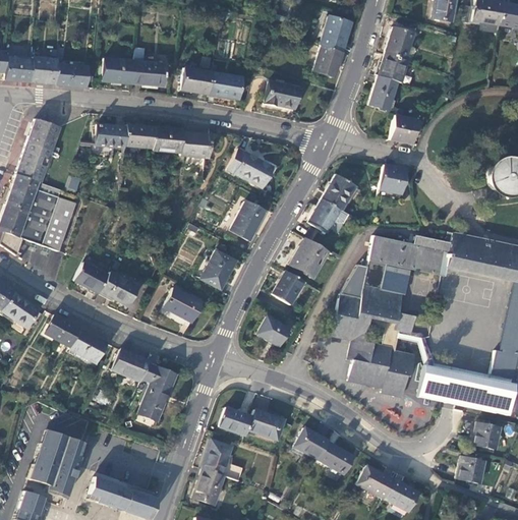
[(454,20),(457,0),(438,0),(437,7),(434,7),(433,17),(454,20)]
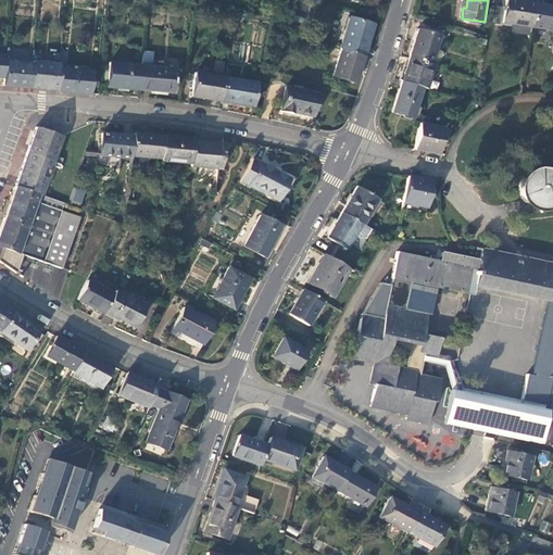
[(527,28),(533,28),(533,25),(538,1),(529,0),(507,0),(504,21),(527,25),(527,28)]
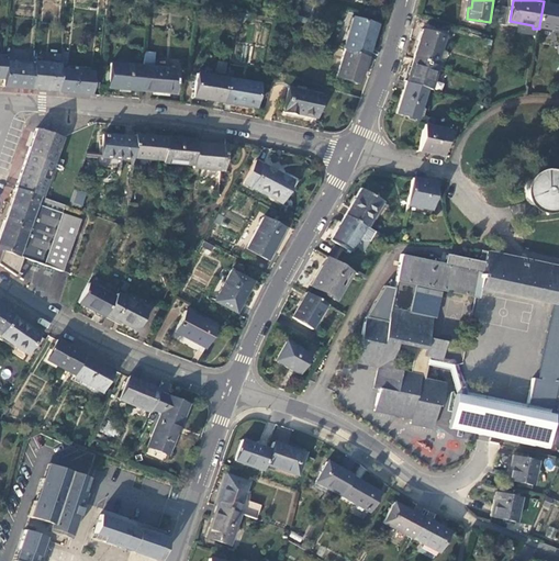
[(558,3),(544,1),(539,25),(558,29),(558,3)]
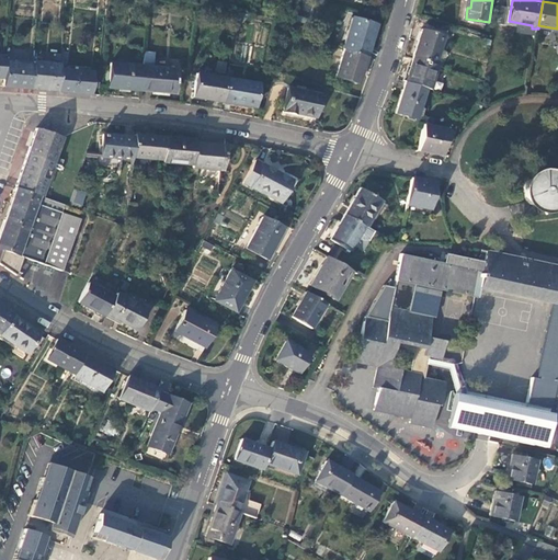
[(348,49),(369,56),(379,24),(356,16),(345,48),(348,49)]
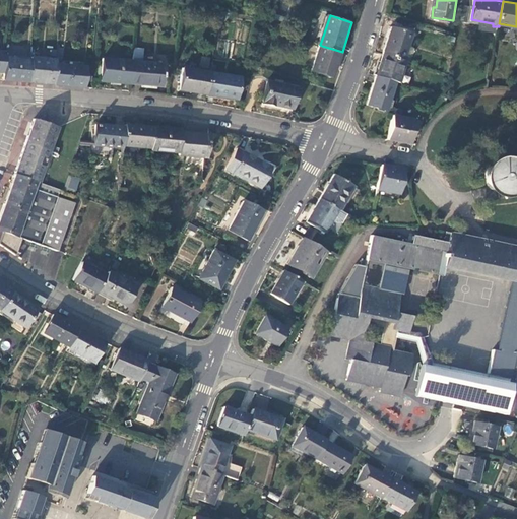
[(393,26),(385,53),(406,60),(413,34),(393,26)]
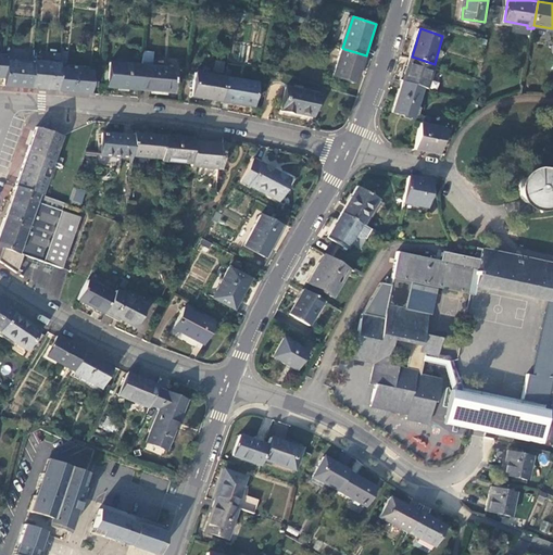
[(357,83),(366,55),(344,49),(337,75),(357,83)]
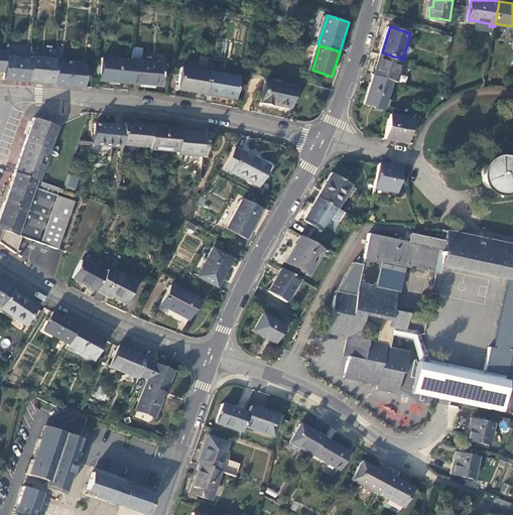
[(0,71),(6,72),(8,55),(8,50),(0,49),(0,71)]
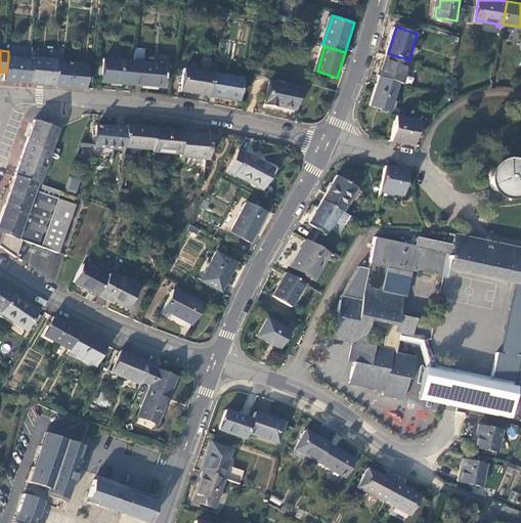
[(388,53),(382,76),(400,82),(404,83),(411,60),(409,60),(388,53)]
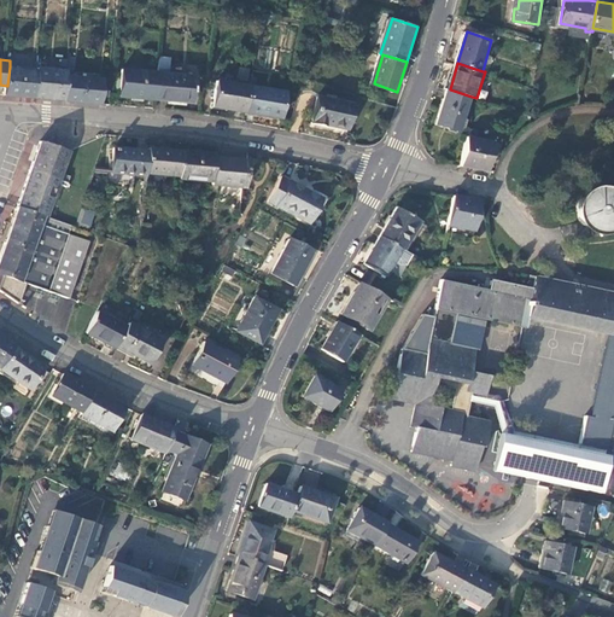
[(7,94),(36,97),(39,70),(10,67),(7,86),(7,94)]
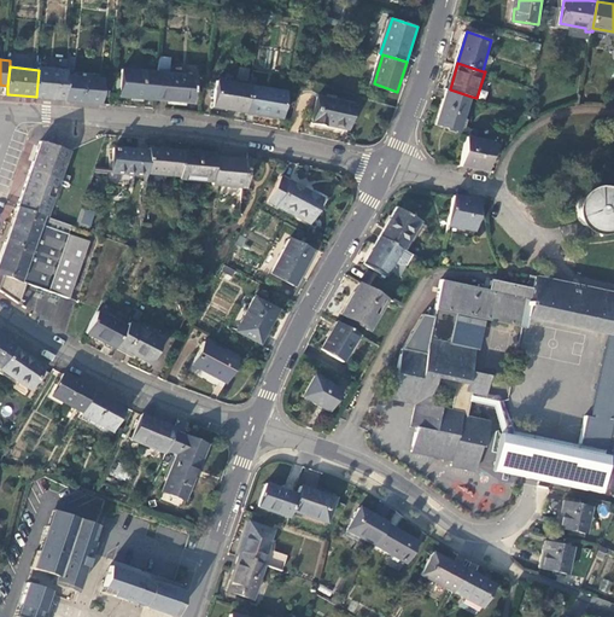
[(66,100),(69,75),(70,69),(39,67),(39,70),(36,97),(66,100)]
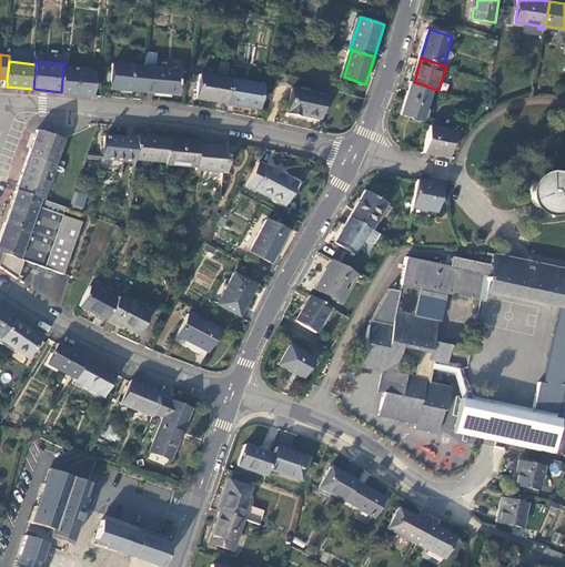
[(230,73),(232,62),(223,61),(221,72),(230,73)]
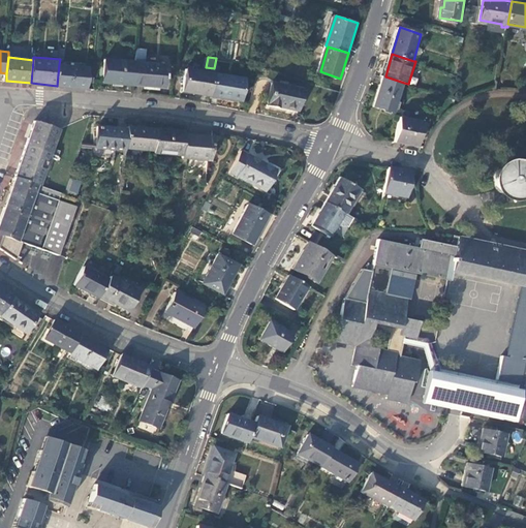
[(135,85),(137,61),(106,59),(104,82),(135,85)]
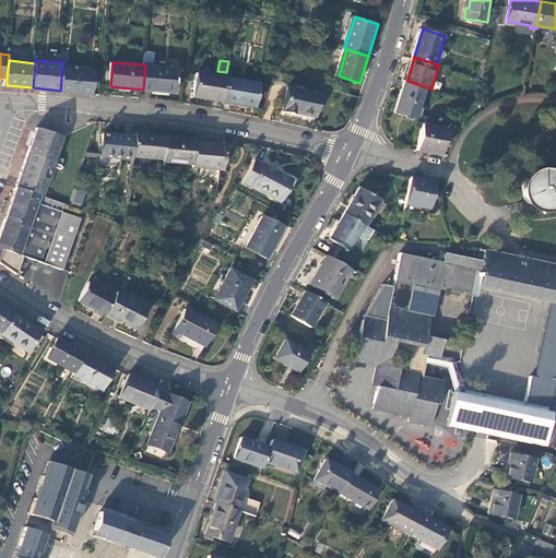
[(178,68),(145,64),(143,90),(176,93),(178,68)]
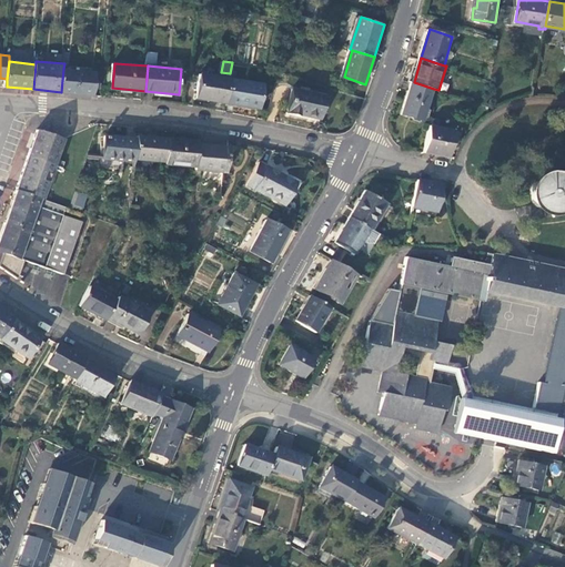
[(61,92),(94,95),(97,72),(63,69),(61,92)]
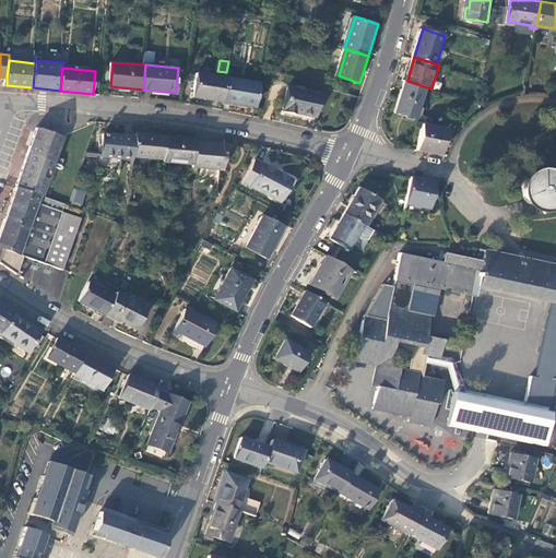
[(208,98),(224,101),(228,78),(199,72),(196,93),(208,94),(208,98)]
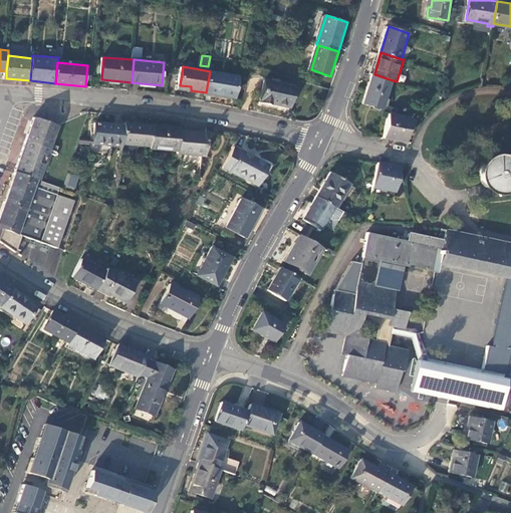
[(210,71),(206,92),(236,97),(240,76),(210,71)]
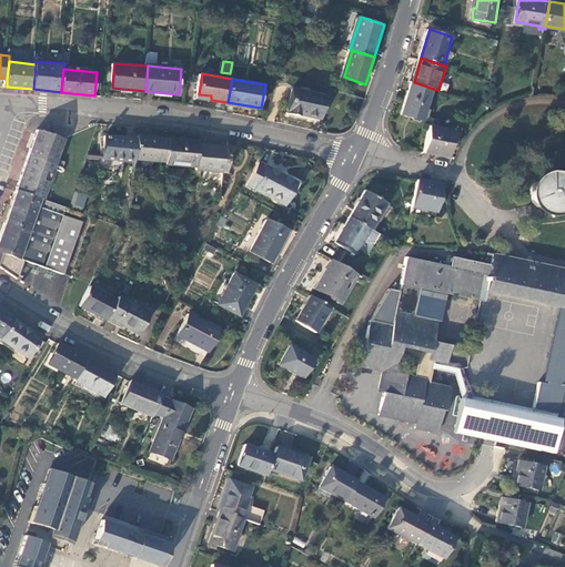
[(434,89),(414,82),(404,114),(424,121),(434,89)]
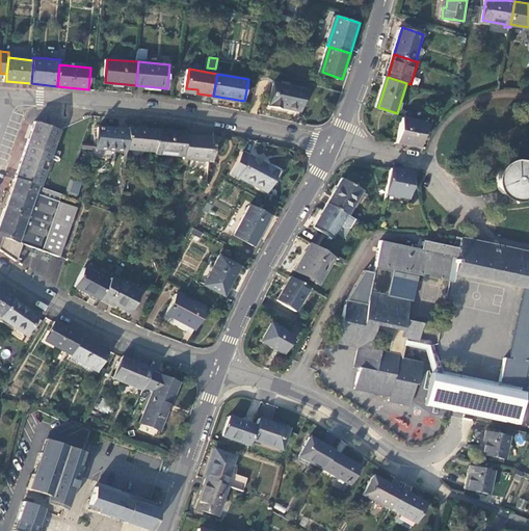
[(307,89),(275,83),(271,105),(284,109),(284,107),(301,110),(307,89)]
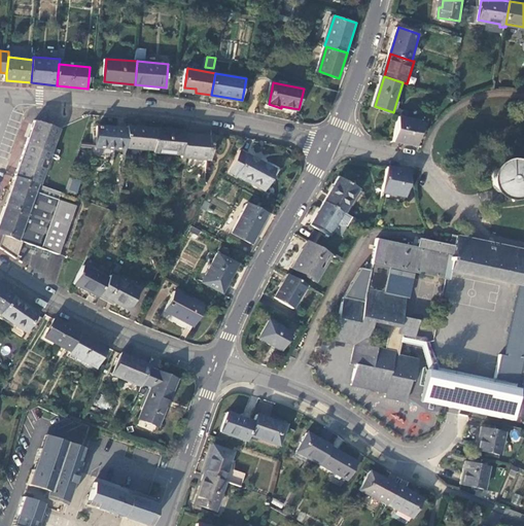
[(395,141),(418,145),(418,142),(421,127),(423,120),(400,116),(395,141)]
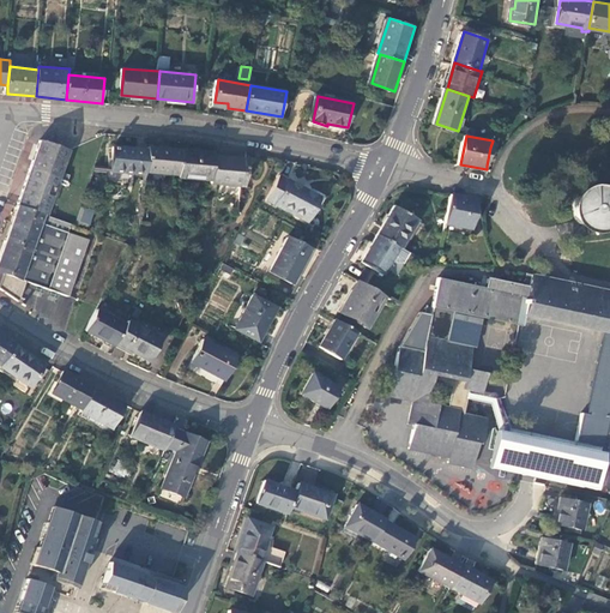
[(42,140),(32,168),(60,179),(70,181),(72,175),(62,172),(71,150),(42,140)]
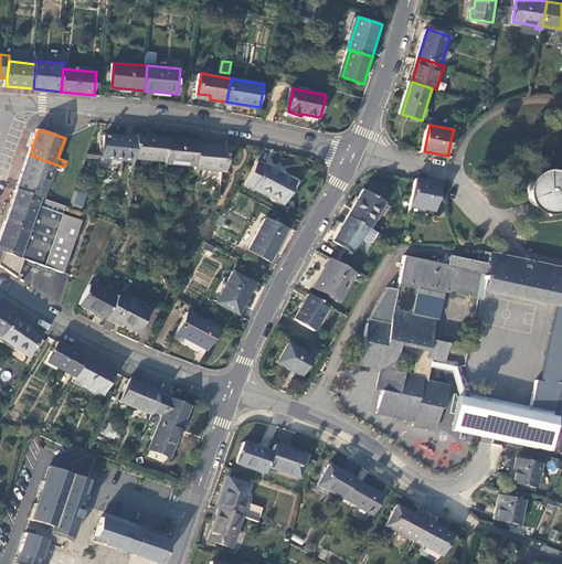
[(103,158),(136,161),(136,158),(138,138),(105,135),(103,158)]
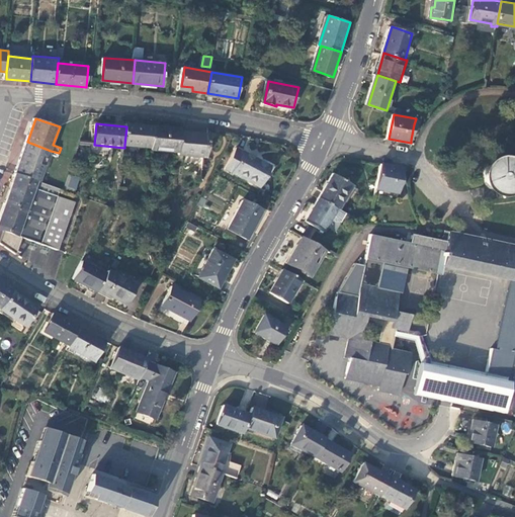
[(155,127),(126,124),(126,126),(124,145),(153,147),(155,127)]
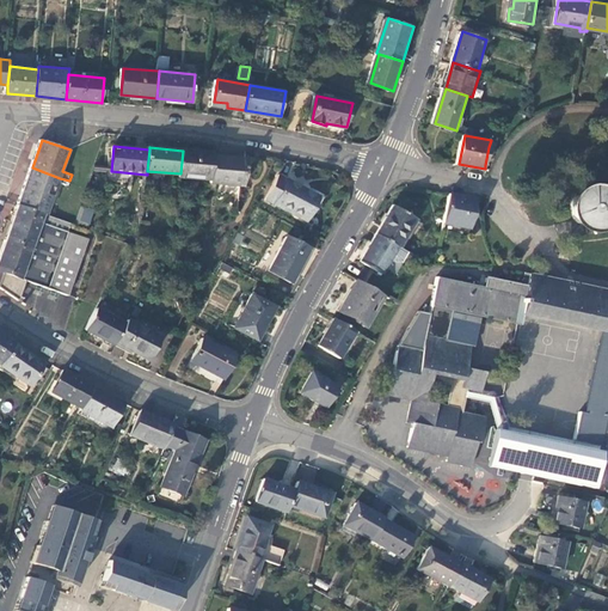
[(489,147),(485,165),(493,167),(496,148),(489,147)]
